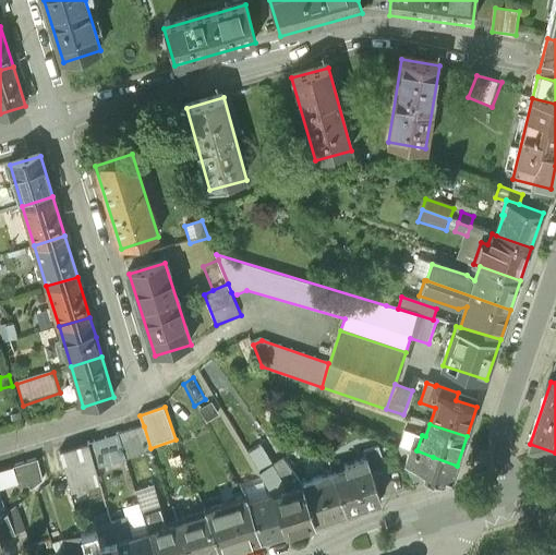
[(144,426),(120,433),(128,460),(153,453),(150,448),(144,426)]
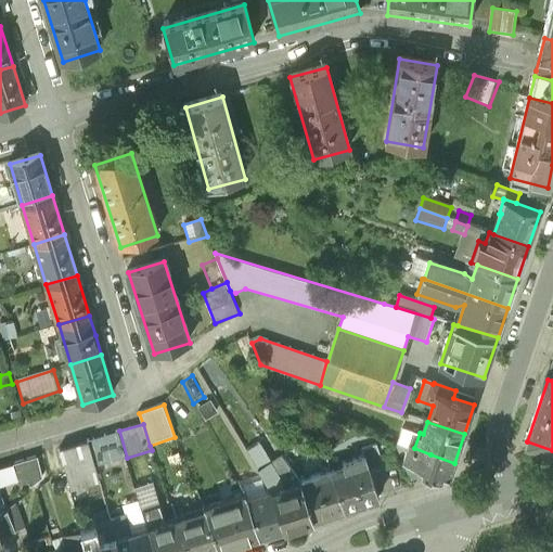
[(119,431),(89,440),(95,466),(127,458),(119,431)]
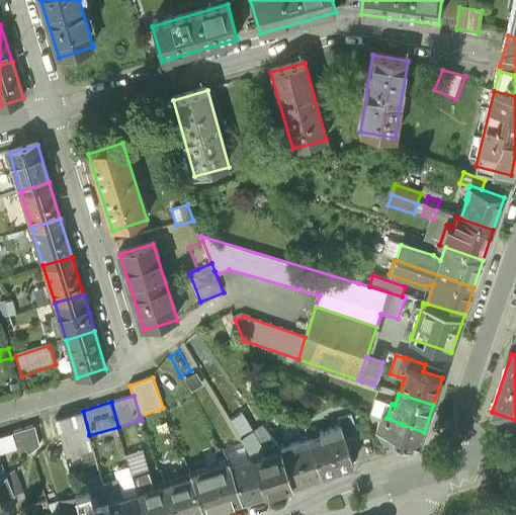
[(83,411),(57,419),(67,456),(93,449),(89,435),(83,411)]
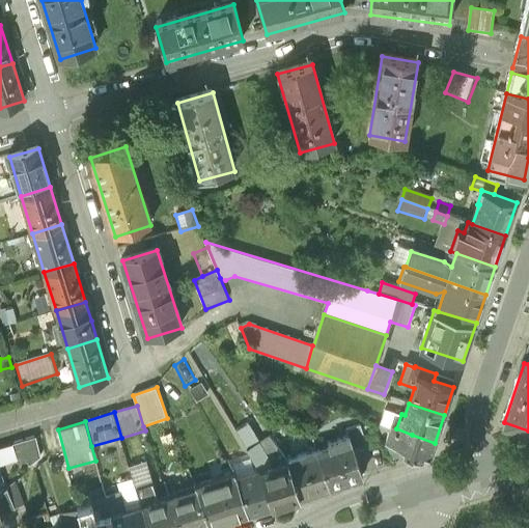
[(287,462),(267,433),(257,439),(247,421),(234,428),(259,471),(287,462)]
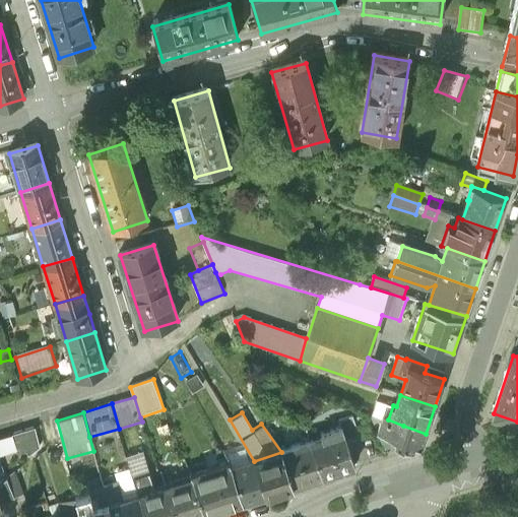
[(353,416),(339,421),(341,428),(342,428),(347,443),(361,439),(353,416)]
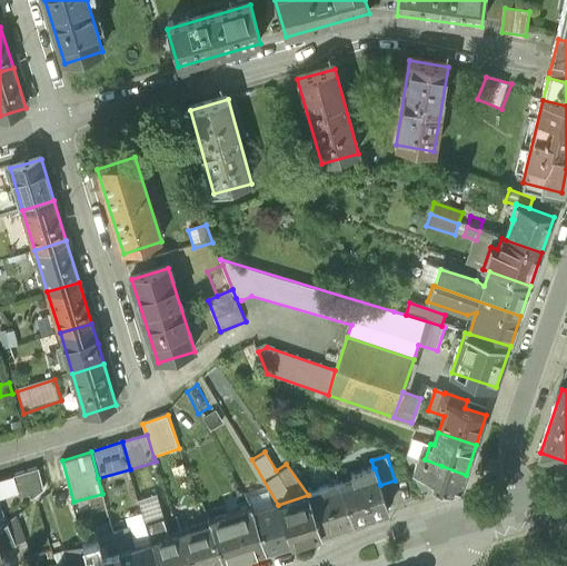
[(425,459),(419,457),(414,472),(434,478),(437,479),(441,466),(425,459)]
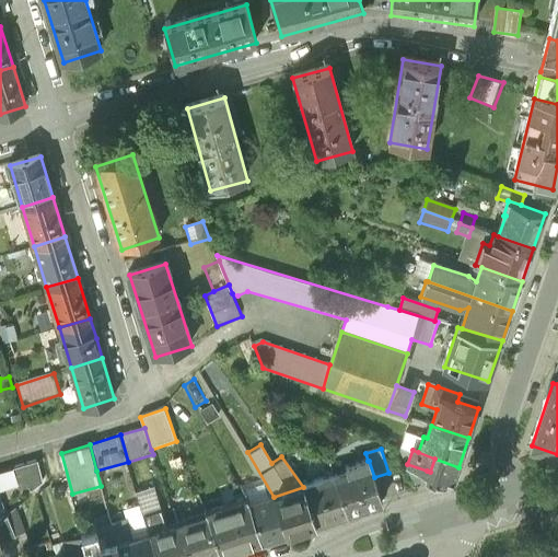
[(458,467),(434,459),(430,472),(427,471),(427,475),(445,482),(455,478),(458,467)]
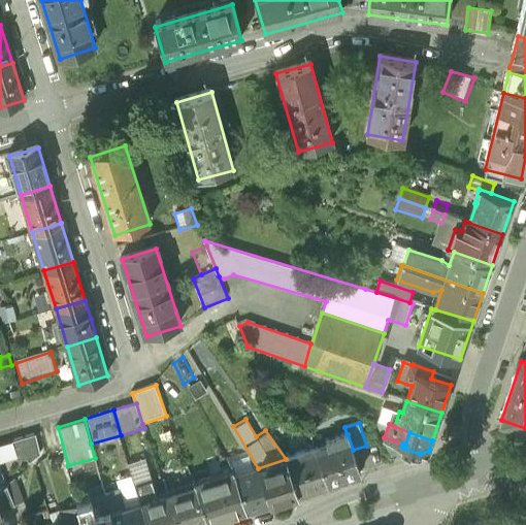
[(36,434),(11,441),(17,458),(19,463),(30,460),(32,466),(43,456),(36,434)]
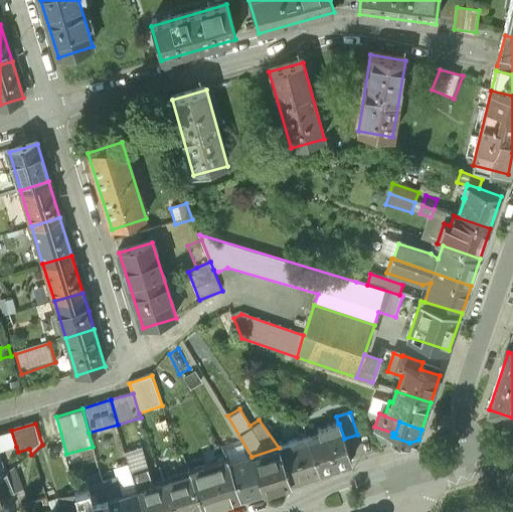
[(338,423),(319,431),(320,435),(307,439),(318,473),(352,462),(344,439),(339,423),(338,423)]
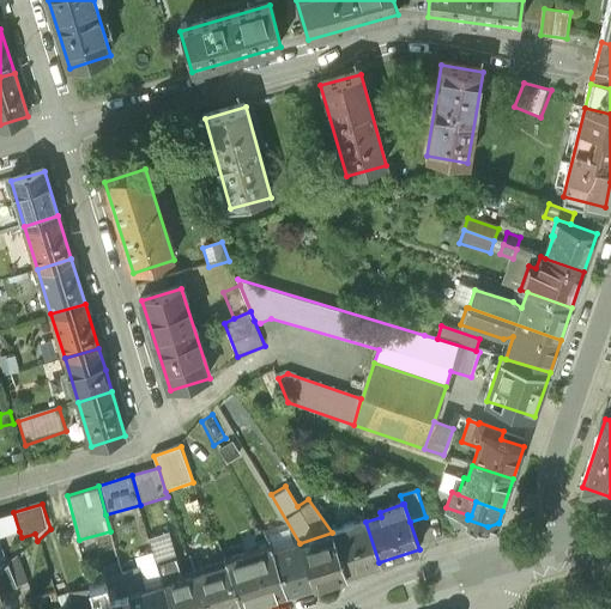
[(13,512),(0,516),(0,536),(19,531),(13,512)]
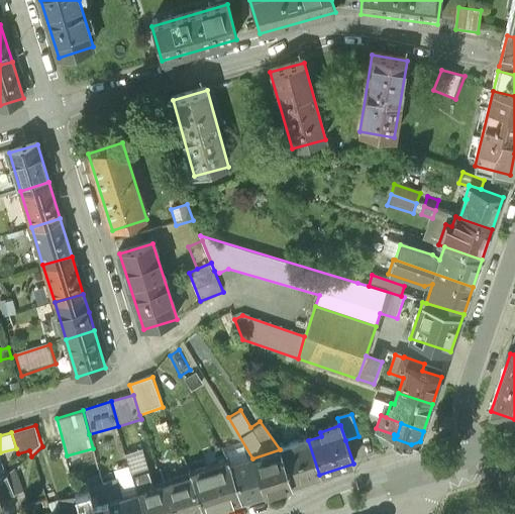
[(308,440),(280,449),(281,450),(291,484),(319,475),(308,440)]
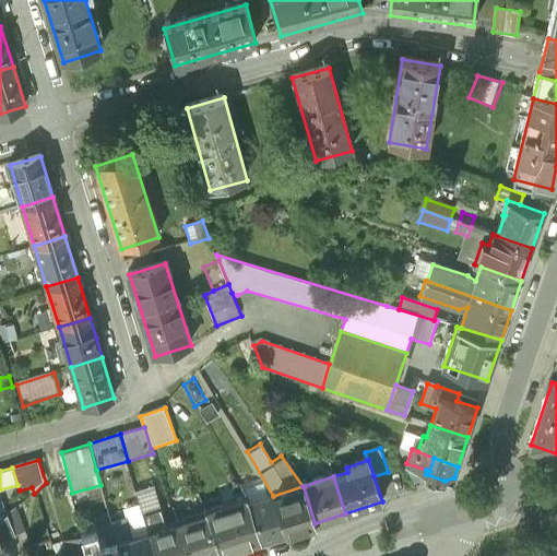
[(303,486),(273,496),(273,497),(285,533),(315,523),(304,487),(303,486)]
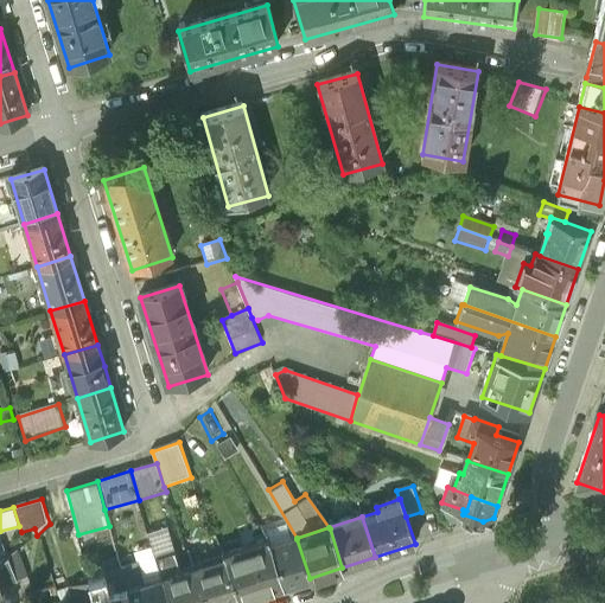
[(297,538),(268,546),(282,587),(310,578),(297,539),(297,538)]
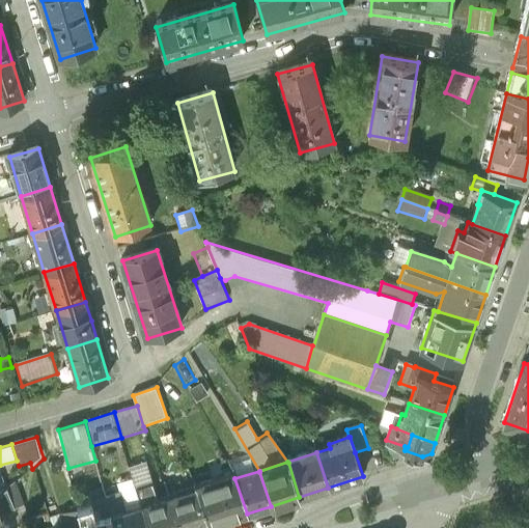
[(207,527),(247,513),(234,478),(196,490),(207,527)]
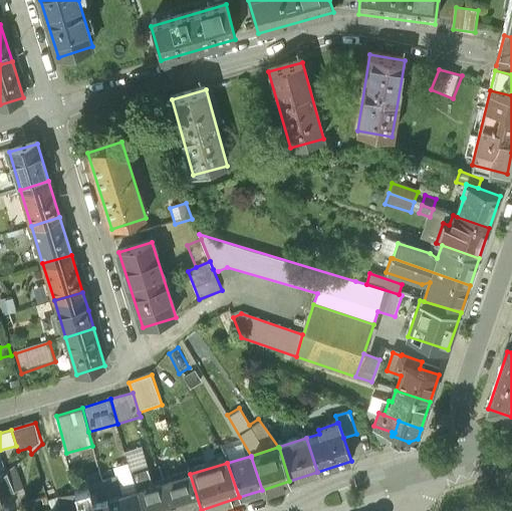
[(15,466),(6,473),(13,490),(23,487),(15,466)]
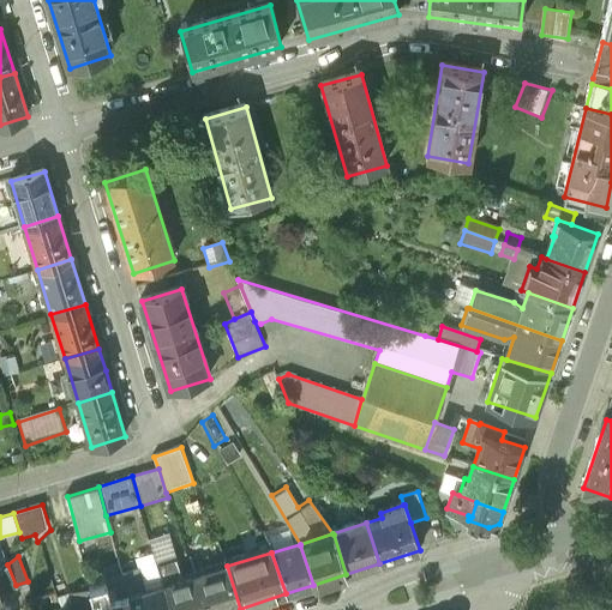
[(177,559),(157,563),(163,585),(183,579),(177,559)]
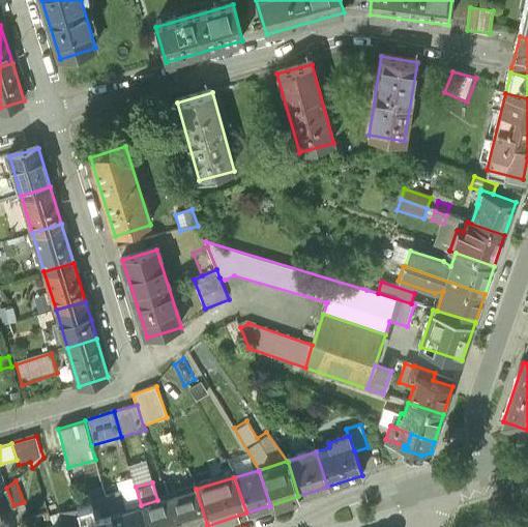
[(6,488),(0,492),(0,508),(0,509),(13,505),(6,488)]
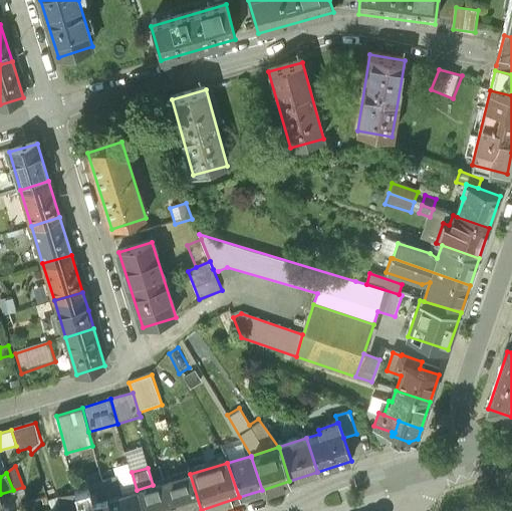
[(190,474),(163,482),(171,510),(201,510),(190,474)]
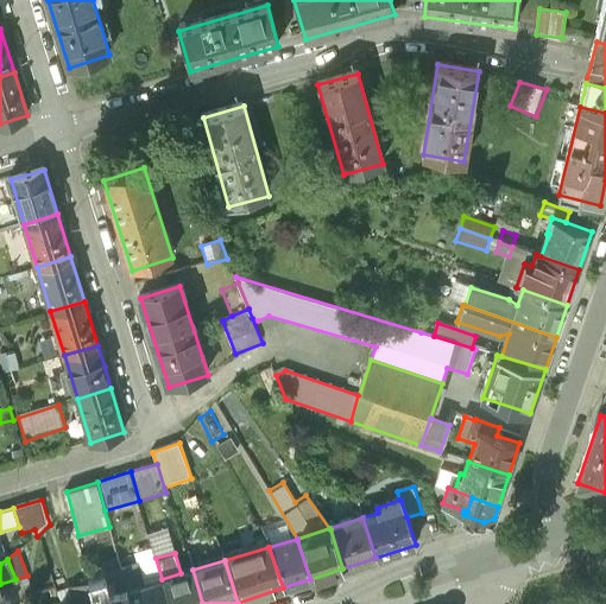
[(136,565),(121,570),(127,590),(141,585),(136,565)]
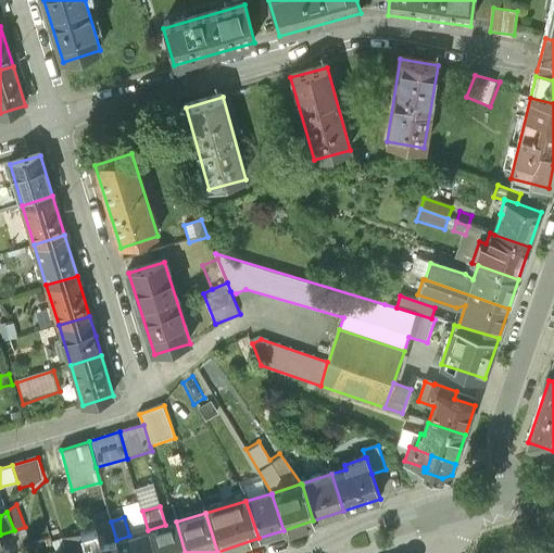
[(165,525),(148,530),(154,552),(185,552),(176,522),(165,525)]
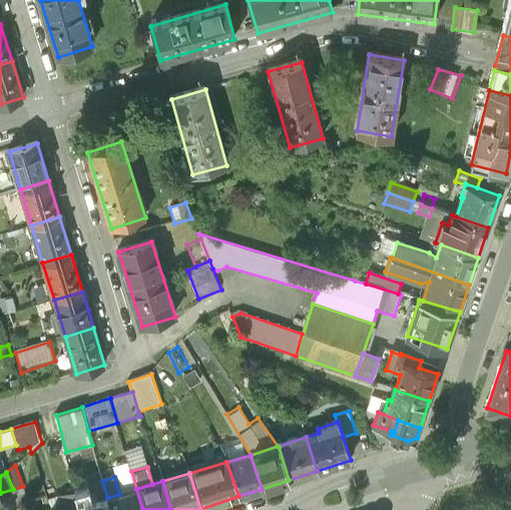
[(91,486),(76,491),(80,506),(96,502),(91,486)]
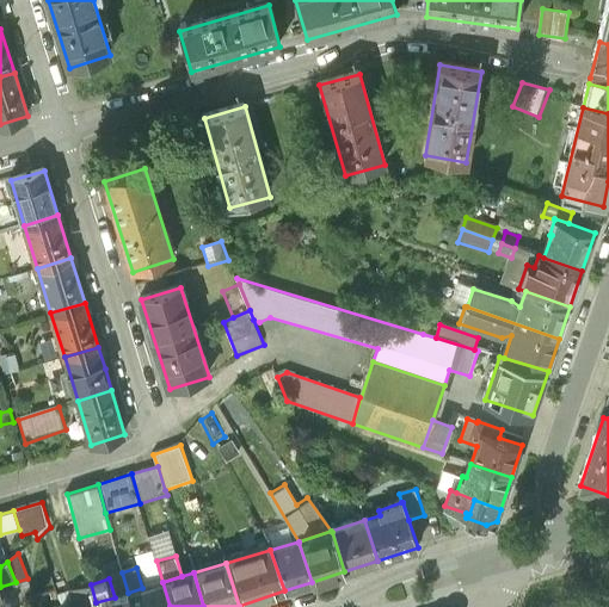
[(170,606),(162,582),(142,588),(128,593),(130,606),(170,606)]
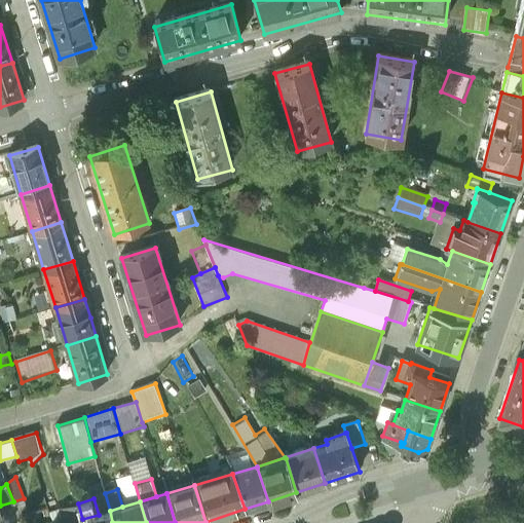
[(99,515),(82,519),(83,522),(112,522),(110,511),(99,515)]
